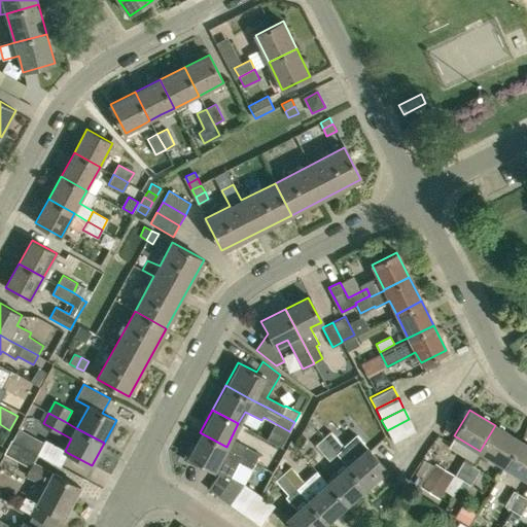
[(387,430),(392,442),(415,430),(409,419),(387,430)]
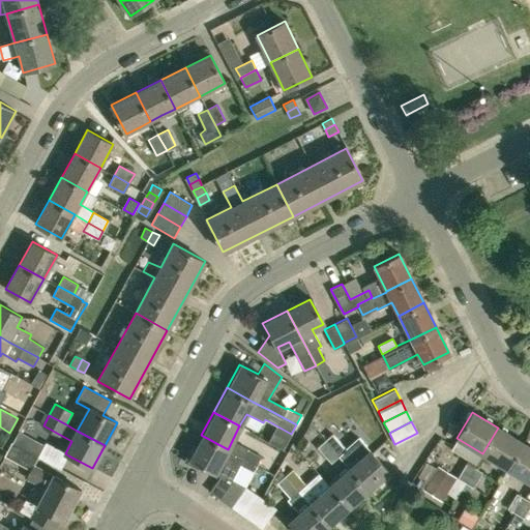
[(523,443),(498,428),(482,453),(507,469),(523,443)]
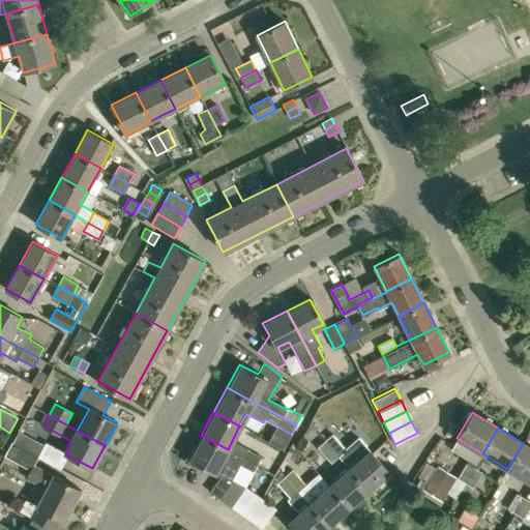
[(19,431),(12,442),(38,457),(62,469),(68,455),(65,453),(64,455),(45,445),(19,431)]
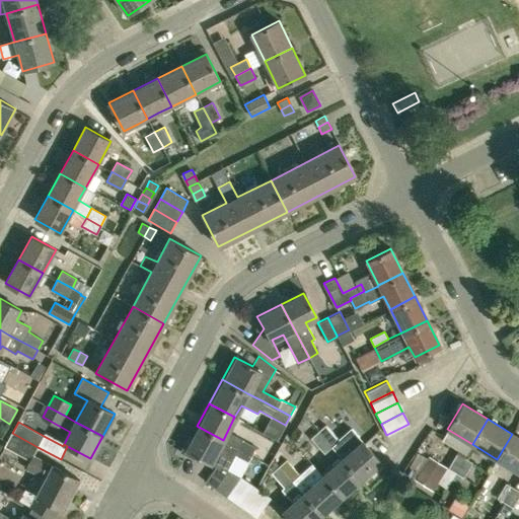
[(351,429),(340,439),(326,425),(318,432),(331,446),(342,457),(361,479),(380,462),(351,429)]
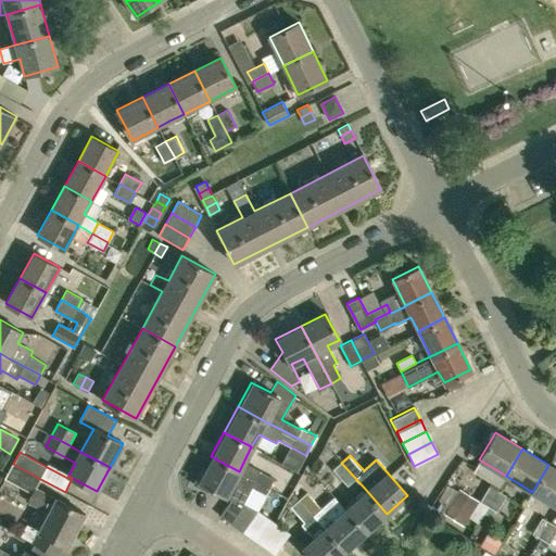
[(211,456),(205,468),(201,466),(192,483),(206,491),(209,487),(229,497),(217,515),(229,522),(244,501),(251,489),(265,496),(269,488),(255,480),(249,477),(239,471),(211,456)]
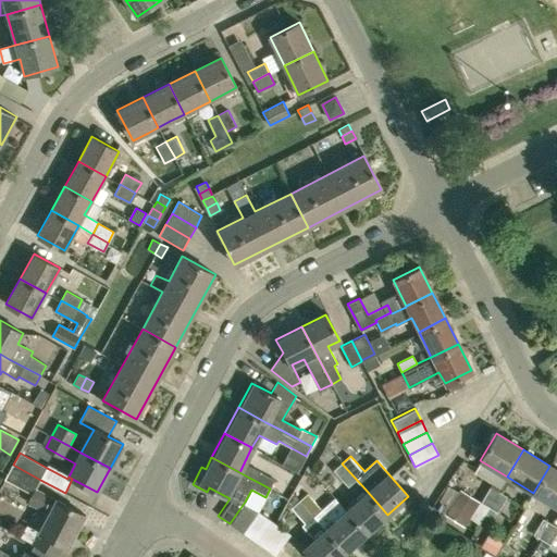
[(356,479),(342,463),(334,470),(348,486),(356,479)]
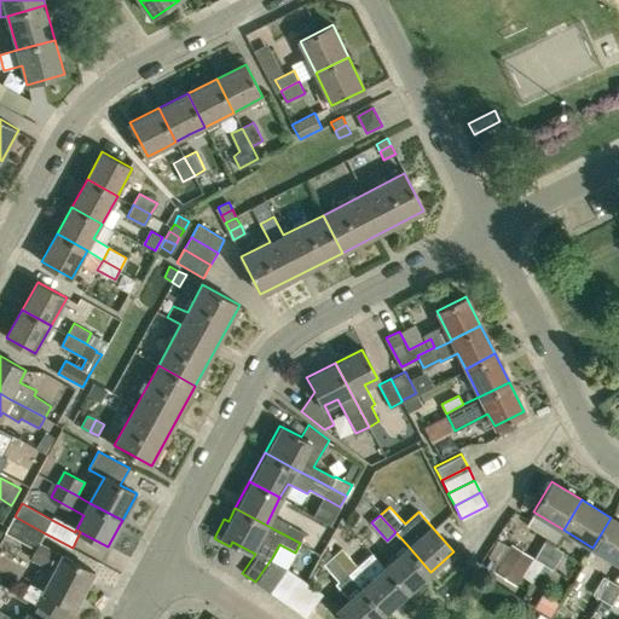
[(15,516),(13,518),(5,532),(36,549),(32,557),(47,566),(48,563),(55,567),(42,590),(29,584),(23,597),(35,602),(35,605),(63,618),(65,618),(73,606),(75,607),(96,571),(40,541),(45,533),(15,516)]
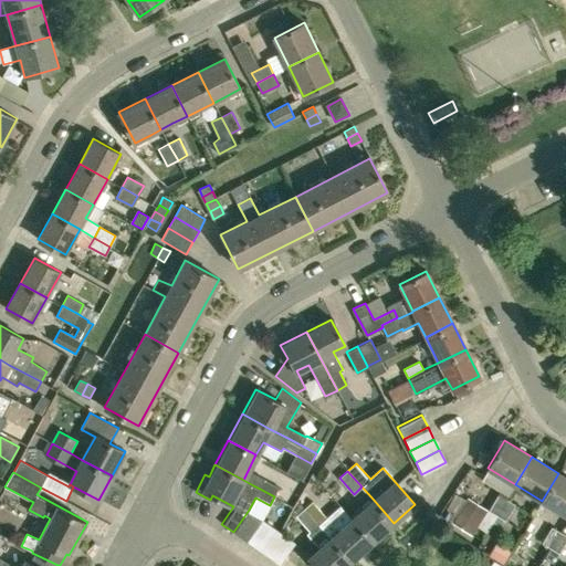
[(565,478),(558,473),(542,501),(565,514),(565,478)]
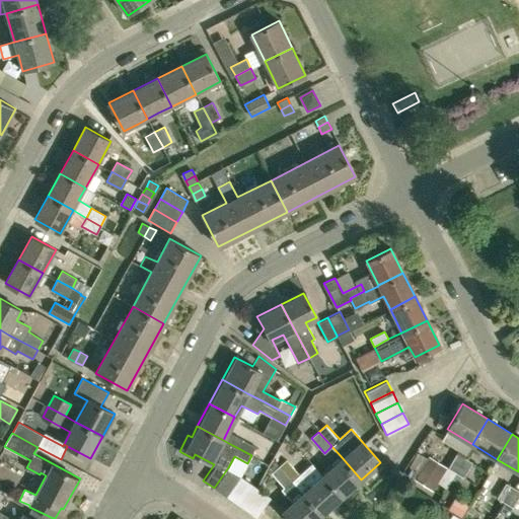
[(238,448),(251,455),(255,447),(242,440),(238,448)]
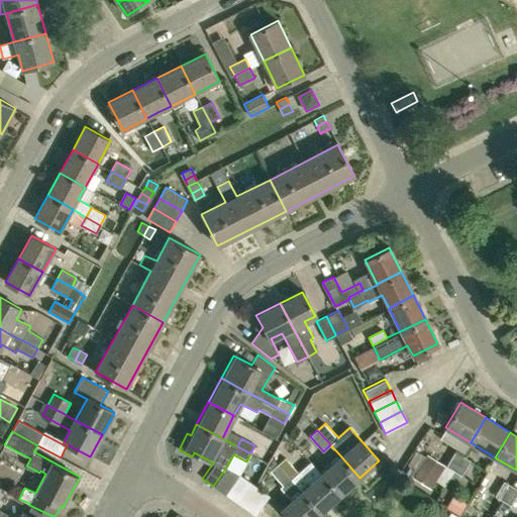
[(453,470),(461,455),(455,451),(446,466),(453,470)]
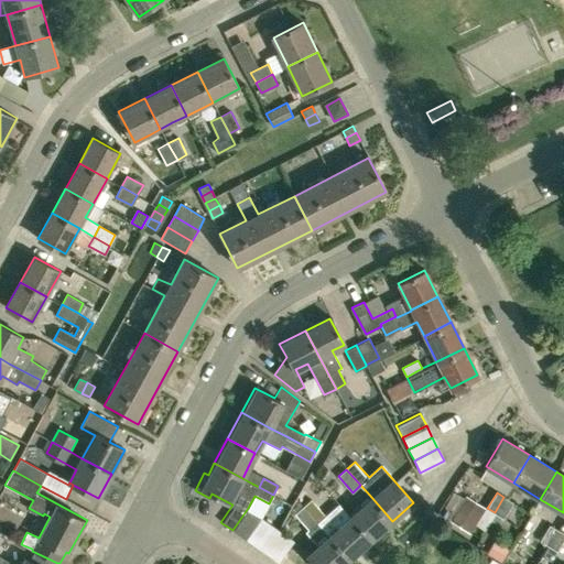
[(464,497),(454,513),(449,520),(469,533),(475,524),(486,507),(481,503),(466,494),(464,497)]
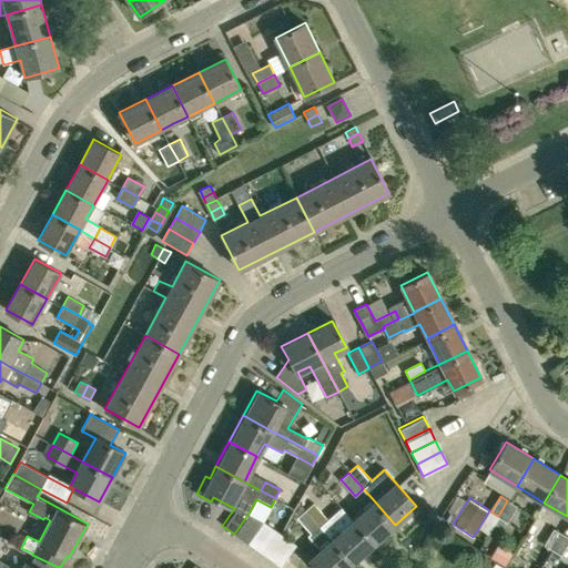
[(374,500),(352,519),(374,544),(395,525),(374,500)]
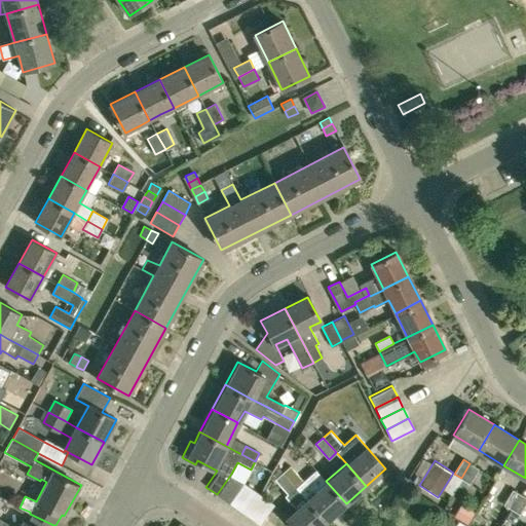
[(470,463),(461,478),(470,483),(479,468),(470,463)]
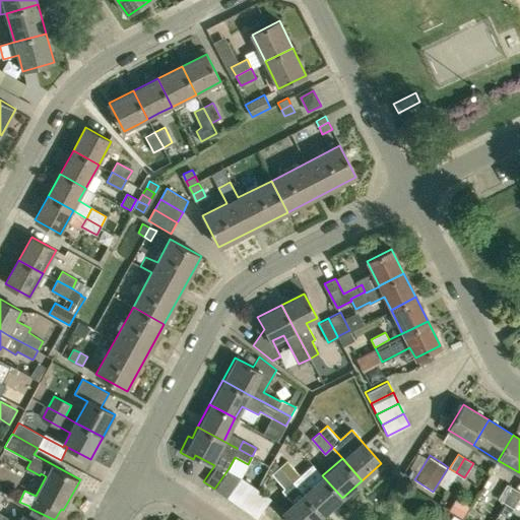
[(287,460),(279,467),(293,482),(301,475),(287,460)]
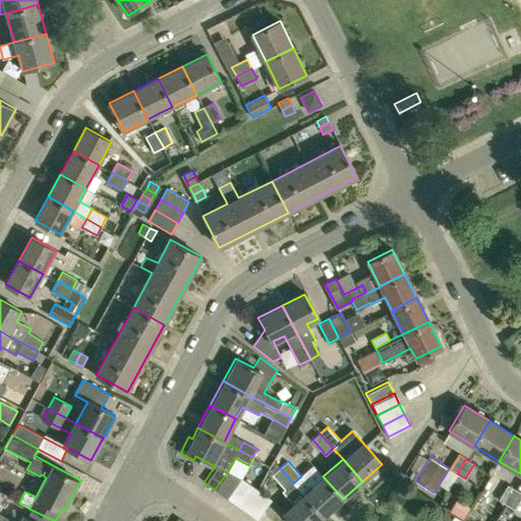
[(293,483),(280,468),(273,474),(285,488),(282,490),(293,504),(284,512),(292,520),(316,520),(323,516),(303,495),(293,483)]
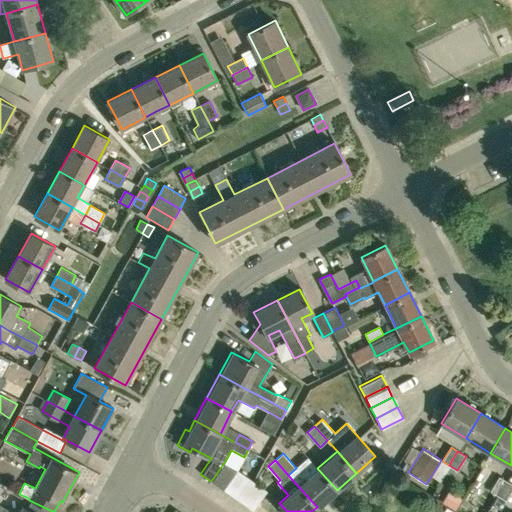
[(225,461),(211,481),(221,489),(235,468),(225,461)]
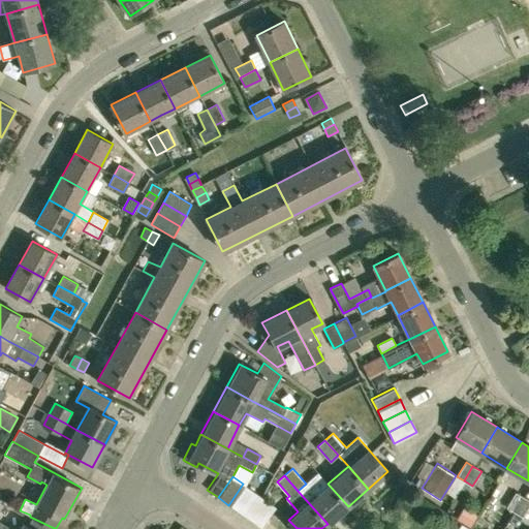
[(253,491),(243,484),(228,505),(240,512),(253,491)]
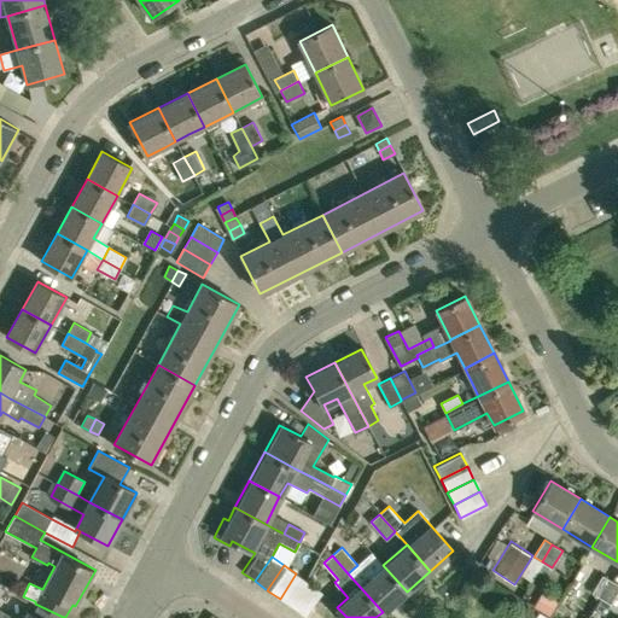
[(383,565),(360,587),(383,612),(407,592),(383,565)]
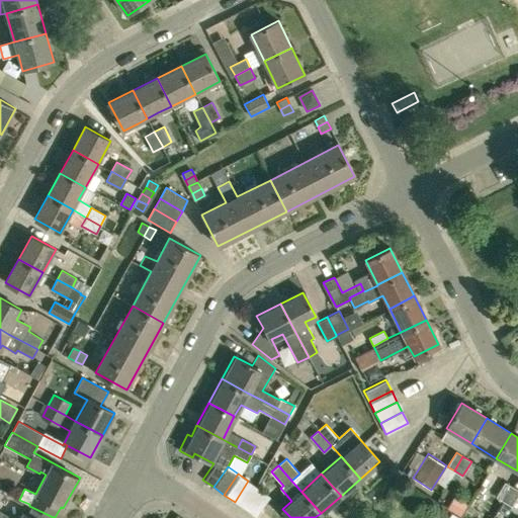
[(269,496),(248,481),(235,502),(255,516),(269,496)]
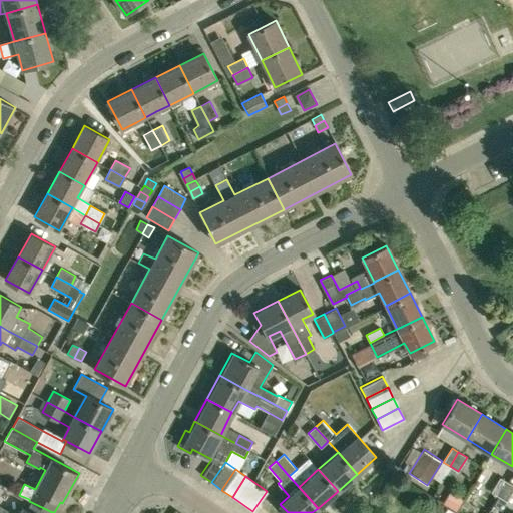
[(499,496),(507,482),(500,477),(491,492),(499,496)]
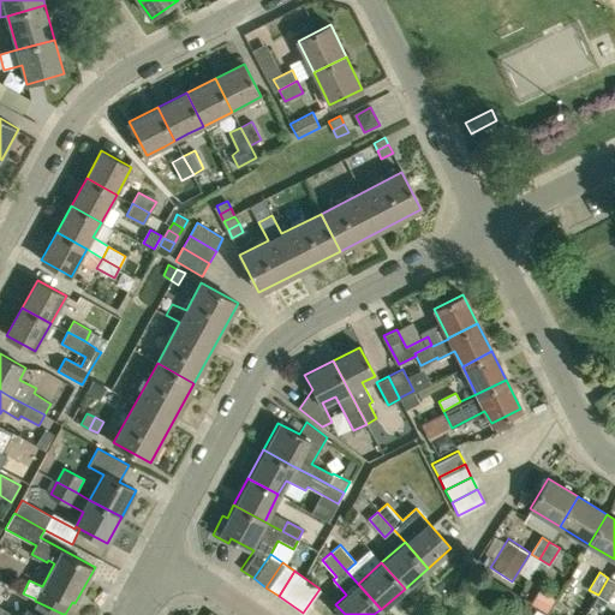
[(614,587),(614,581),(608,578),(598,595),(608,601),(614,587)]
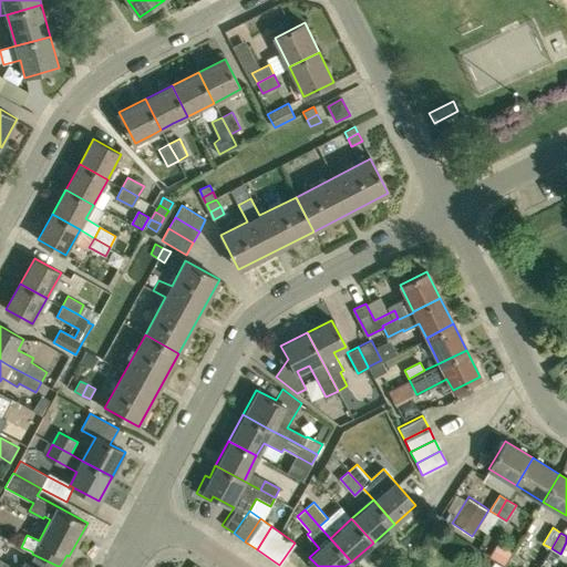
[(35,566),(26,562),(22,566),(4,566),(1,565),(2,562),(0,559),(0,536),(0,566),(35,566)]
